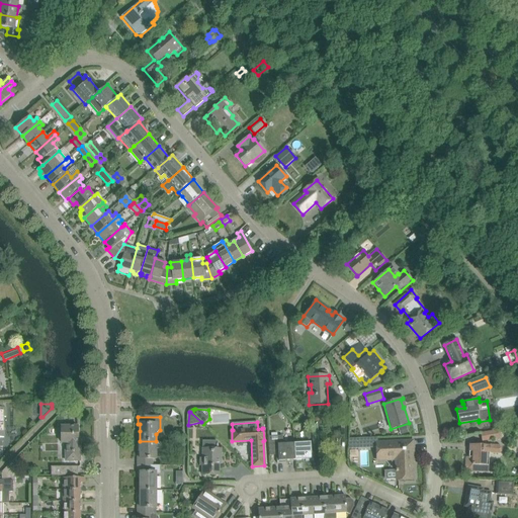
[(407,425),(398,427),(401,435),(409,432),(407,425)]
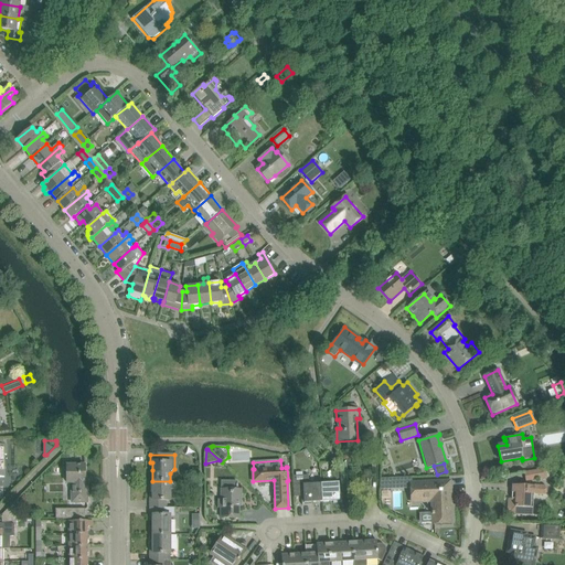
[(85,465),(66,466),(66,483),(72,483),(72,502),(87,502),(87,482),(85,482),(85,465)]
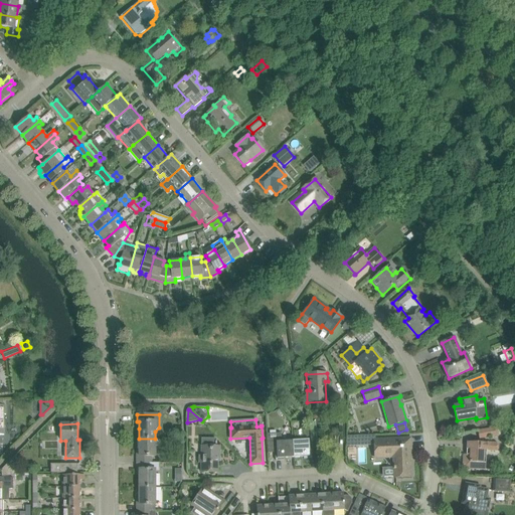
[(495,428),(478,431),(479,439),(496,436),(495,428)]
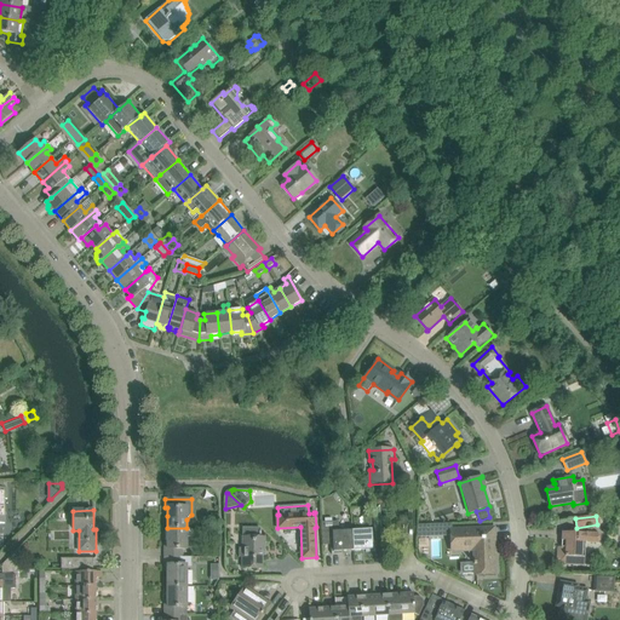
[(339,522),(321,522),(322,545),(331,545),(332,555),(342,554),(342,551),(354,551),(352,530),(339,532),(339,522)]
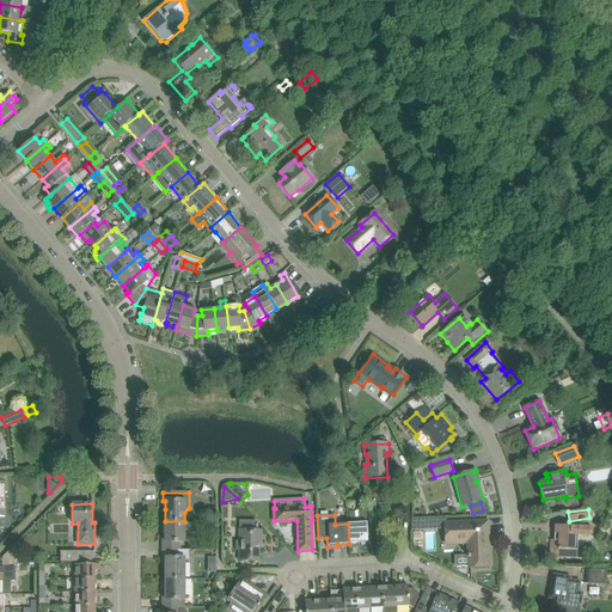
[(439,518),(424,519),(424,530),(439,530),(439,518)]
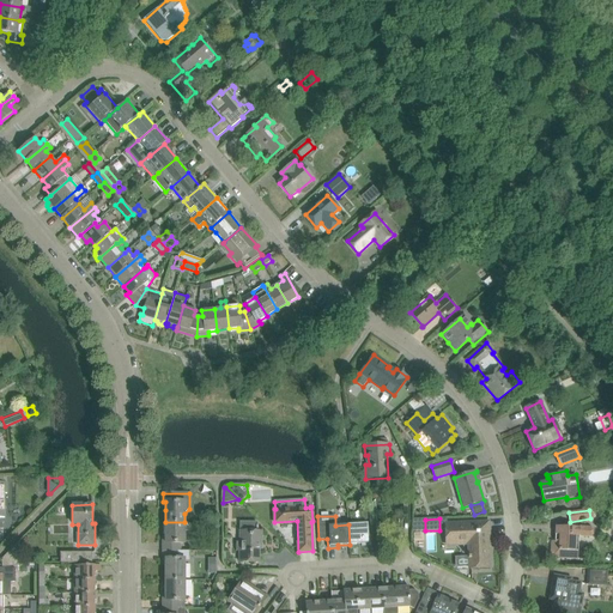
[(165,542),(163,542),(163,551),(180,551),(180,544),(184,544),(184,522),(165,522),(165,535),(165,542)]
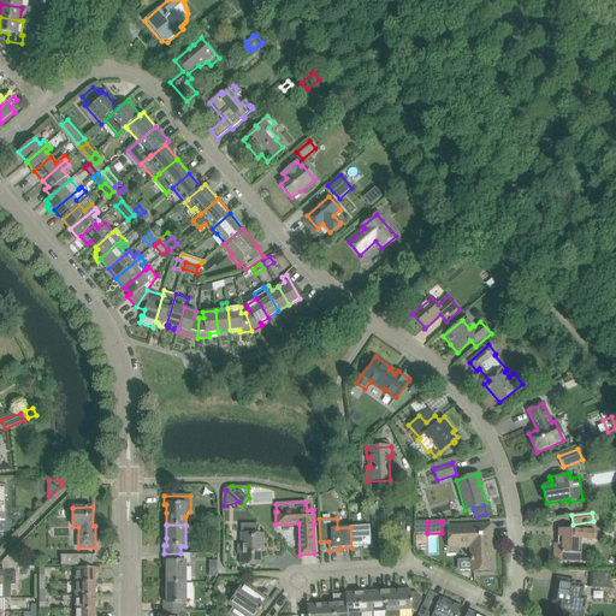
[(450,526),(448,526),(448,533),(449,548),(460,548),(471,546),(471,558),(471,561),(466,561),(463,561),(461,562),(460,563),(460,566),(461,568),(462,569),(465,570),(472,569),(472,570),(491,570),(490,549),(492,549),(491,525),(450,526)]
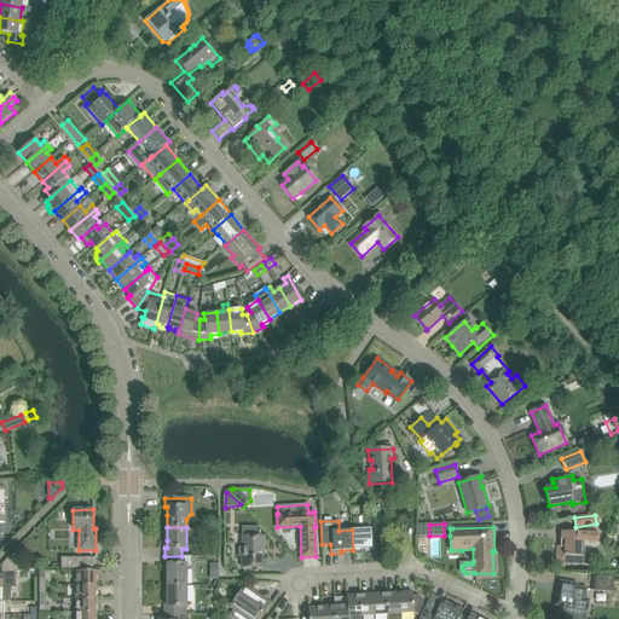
[(352,530),(353,550),(365,549),(365,551),(375,551),(375,541),(372,541),(371,528),(352,530)]
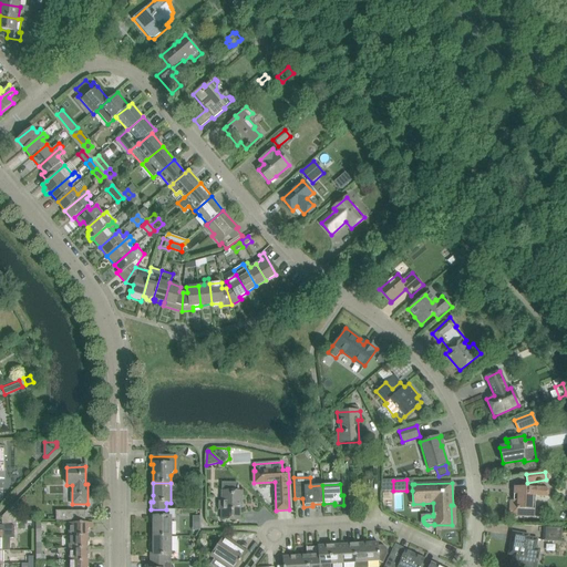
[(511,501),(509,516),(524,517),(524,509),(532,511),(533,496),(546,497),(549,495),(549,491),(546,488),(514,486),(514,494),(517,495),(517,501),(511,501)]
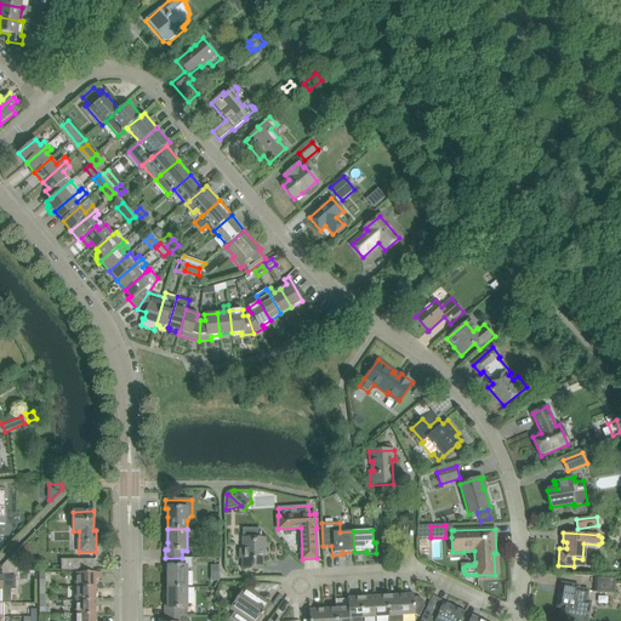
[(239,550),(239,558),(243,558),(243,570),(262,570),(262,557),(263,550),(265,550),(265,539),(261,539),(243,537),(243,550),(239,550)]
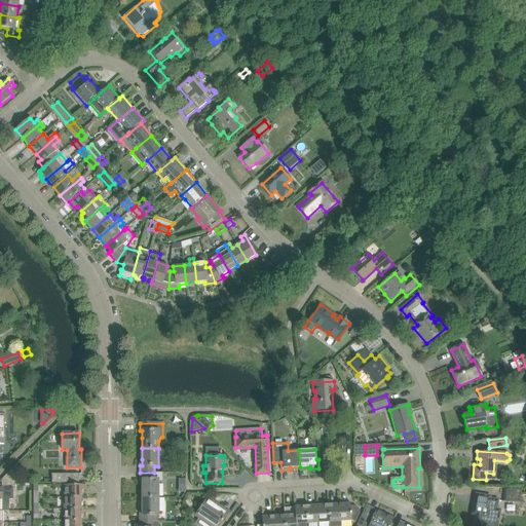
[(154,473),(140,473),(140,480),(142,480),(142,497),(158,497),(158,480),(162,480),(162,473),(154,473)]
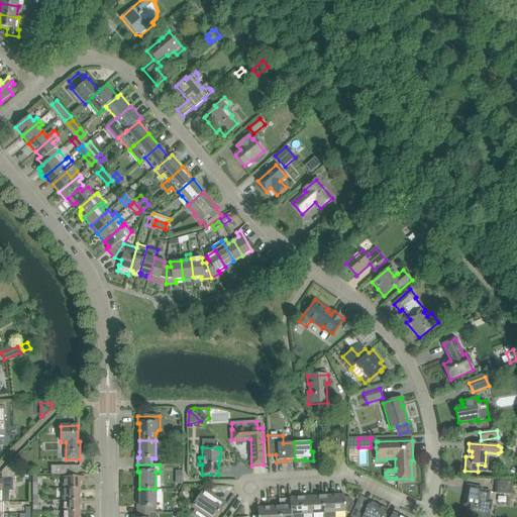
[(50,466),(50,474),(50,475),(78,475),(78,466),(50,466)]
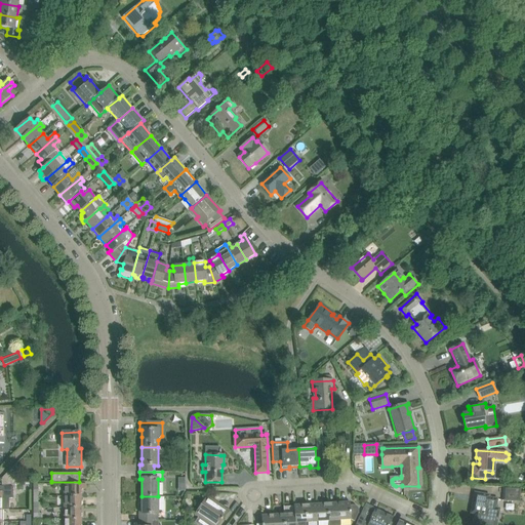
[(64,496),(81,496),(81,489),(86,489),(86,484),(64,484),(64,496)]
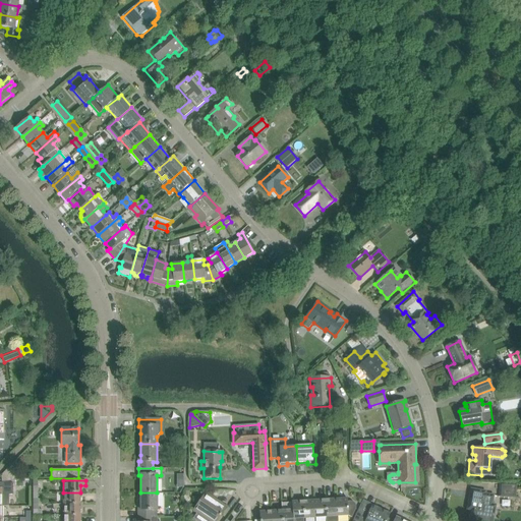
[(0,506),(2,507),(8,507),(8,495),(13,495),(13,483),(0,482),(0,506)]
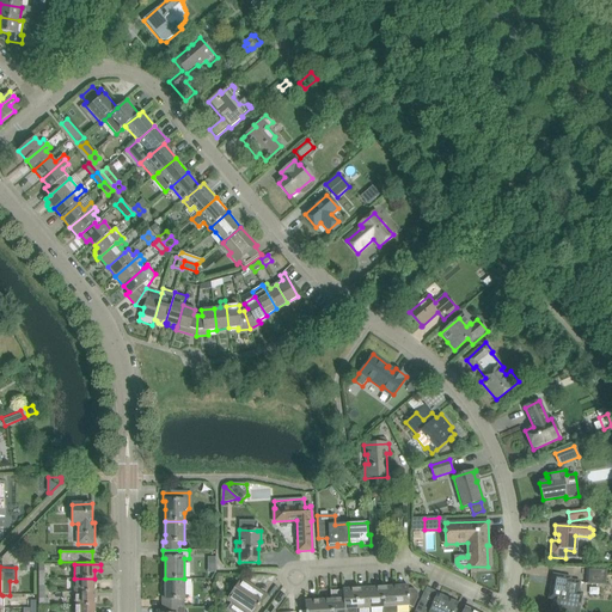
[(587,583),(603,583),(606,585),(606,569),(588,568),(587,583)]
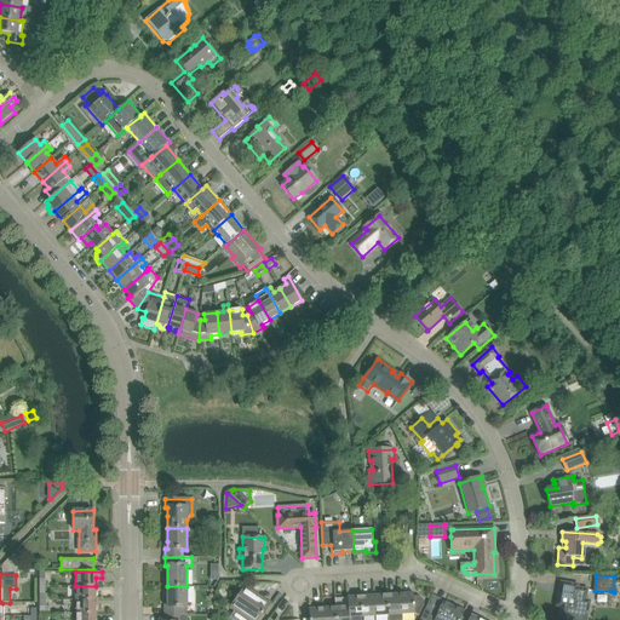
[(558,596),(556,607),(561,607),(558,619),(564,619),(586,619),(587,614),(590,602),(586,601),(589,590),(578,589),(578,586),(561,583),(558,596)]
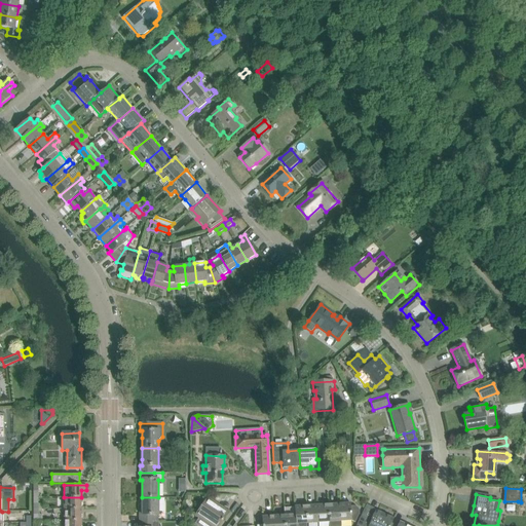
[(64,497),(64,501),(64,509),(81,509),(81,497),(64,497)]
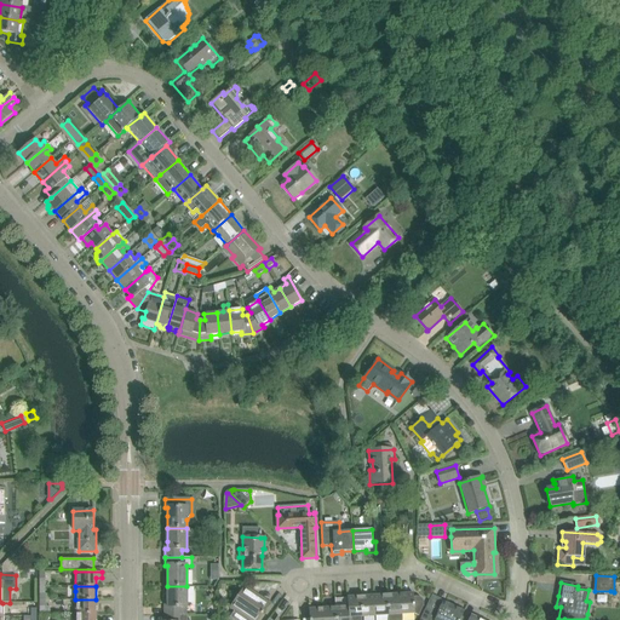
[(165,607),(165,615),(187,615),(187,608),(187,591),(187,586),(167,586),(167,607),(165,607)]
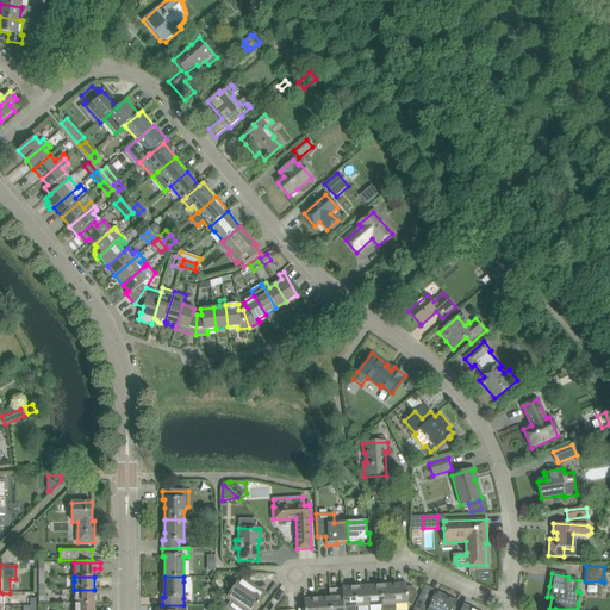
[(240,580),(226,598),(232,602),(244,609),(254,609),(266,593),(249,583),(241,577),(240,580)]
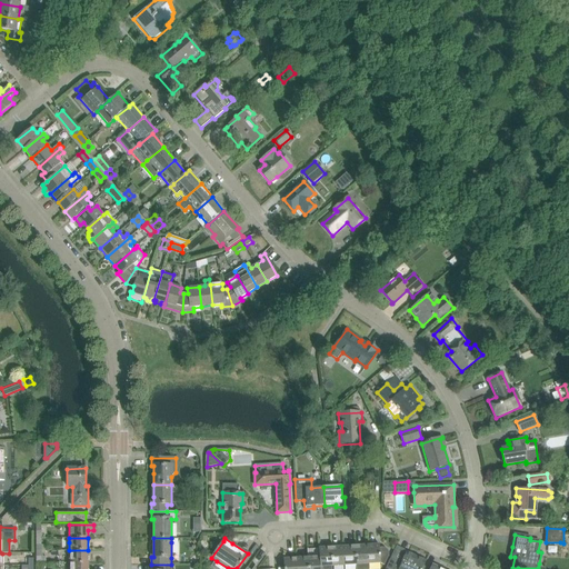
[(379,548),(379,545),(367,546),(368,565),(380,563),(385,565),(389,556),(389,555),(389,553),(389,552),(389,551),(388,551),(388,550),(387,549),(386,549),(386,548),(385,548),(383,548),(379,548)]
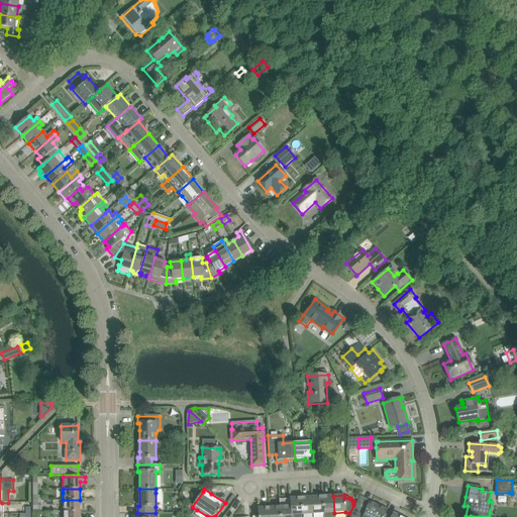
[(313,514),(323,513),(322,496),(312,497),(313,514)]
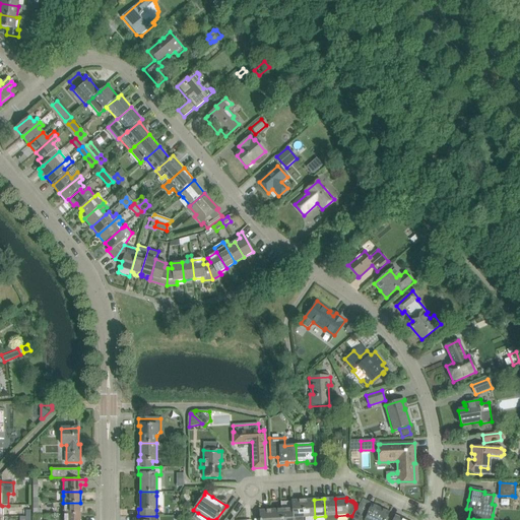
[(336,519),(336,516),(335,499),(324,499),(325,516),(325,519),(336,519)]
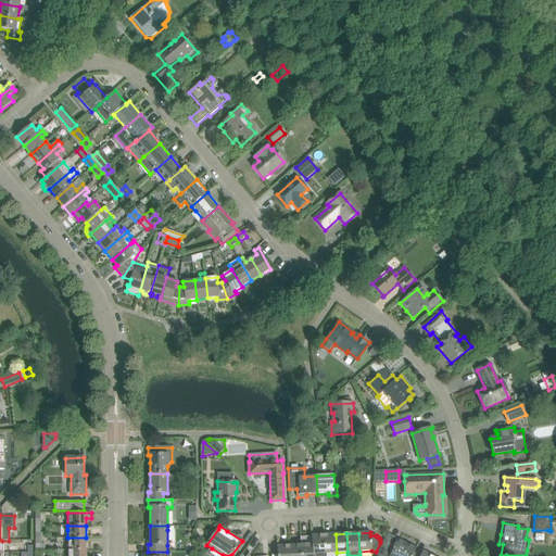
[(312,535),(312,536),(312,544),(313,544),(313,554),(313,555),(325,555),(325,553),(324,534),(312,535)]
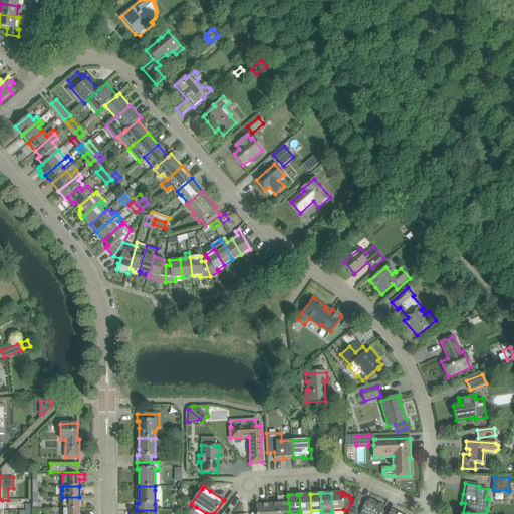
[(300,511),(311,511),(310,494),(299,494),(300,511)]
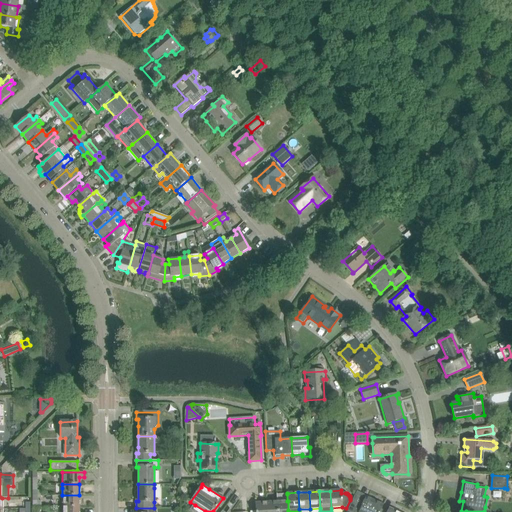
[(276,494),(277,501),(277,511),(288,511),(288,510),(288,501),(287,501),(287,494),(277,494),(276,494)]
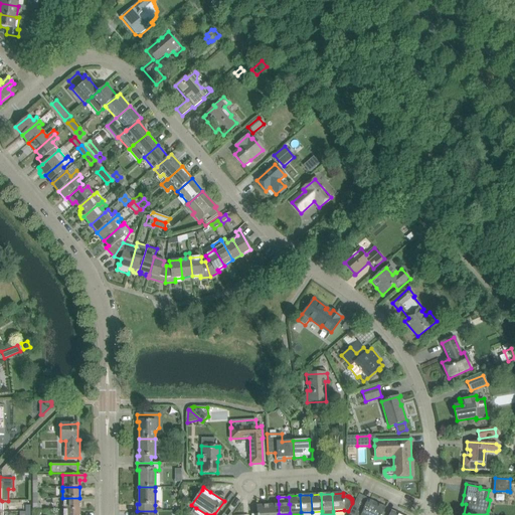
[(381,514),(383,512),(385,508),(368,500),(367,502),(357,497),(348,514),(381,514)]
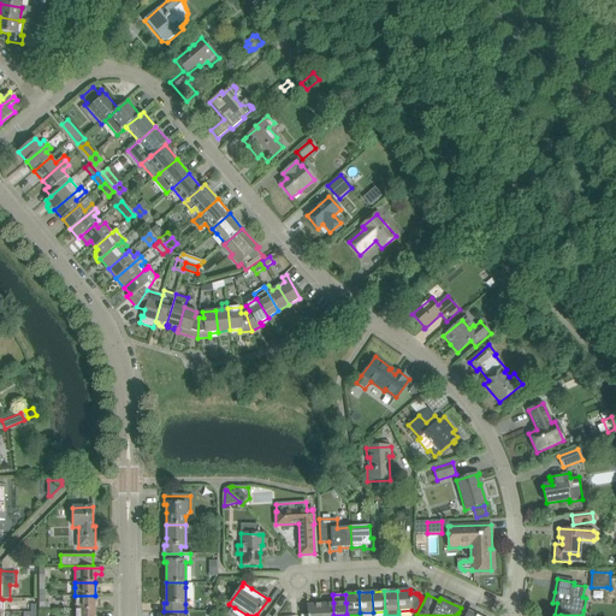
[(75,596),(75,610),(95,610),(95,596),(75,596)]
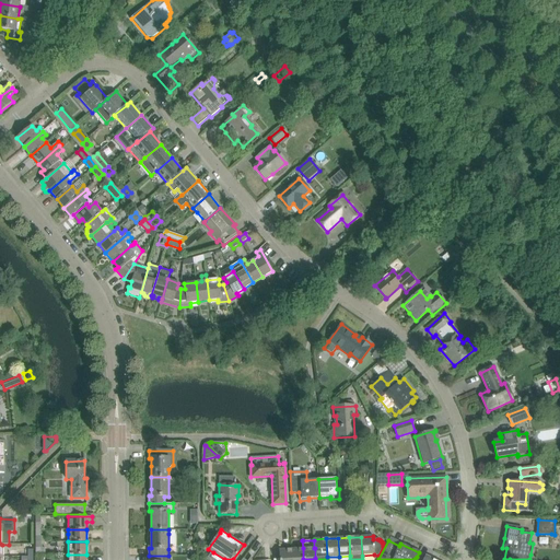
[(42,543),(36,543),(36,555),(42,555),(46,555),(46,543),(42,543)]
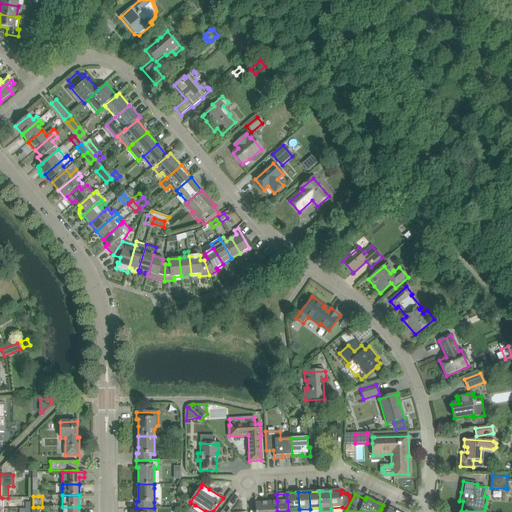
[(266,511),(277,511),(277,501),(266,502),(266,511)]
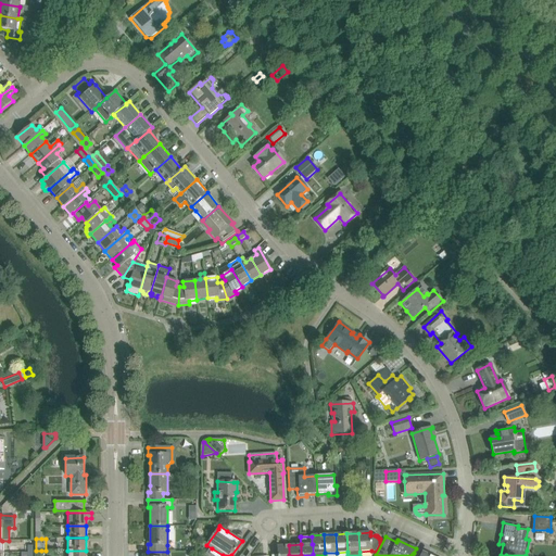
[(272,555),(289,555),(289,545),(277,546),(277,555),(272,555)]
